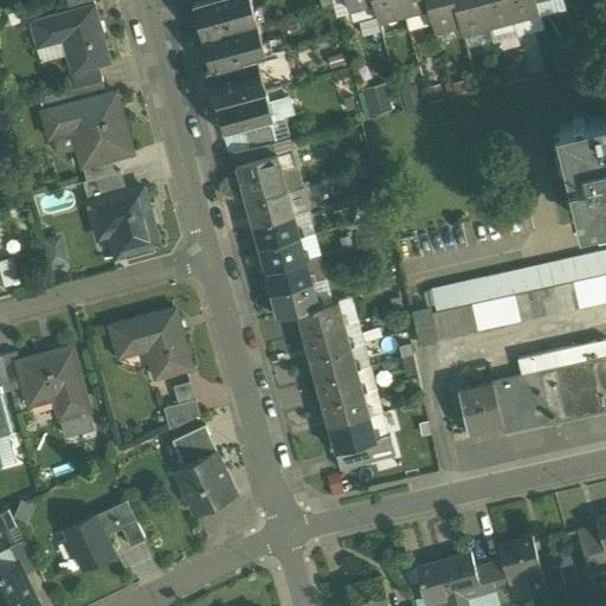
[(94,0),(66,0),(70,11),(95,4),(94,0)]
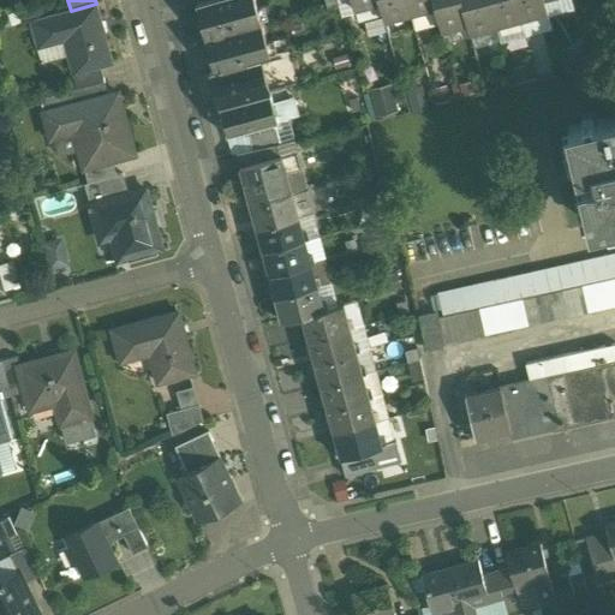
[(209,0),(202,3),(196,4),(206,39),(261,23),(255,0),(209,0)]
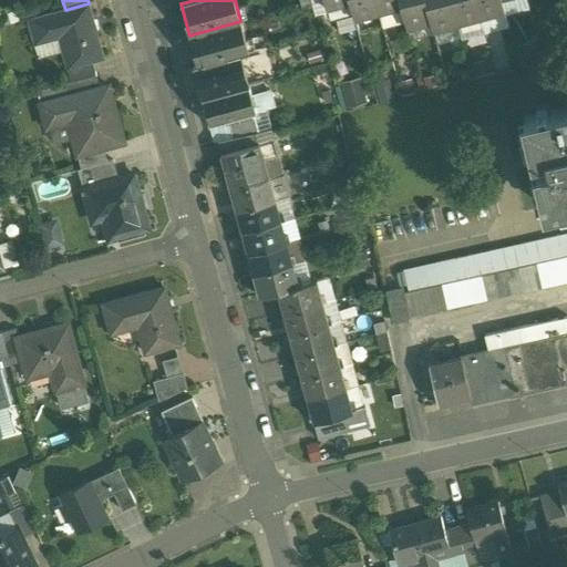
[(323,0),(310,0),(315,17),(328,13),(327,8),(323,0)]
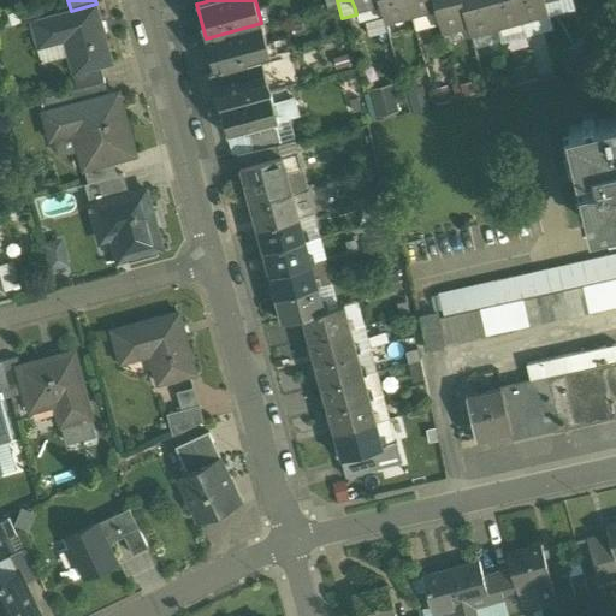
[(410,13),(407,0),(379,0),(380,3),(384,16),(385,21),(410,13)]
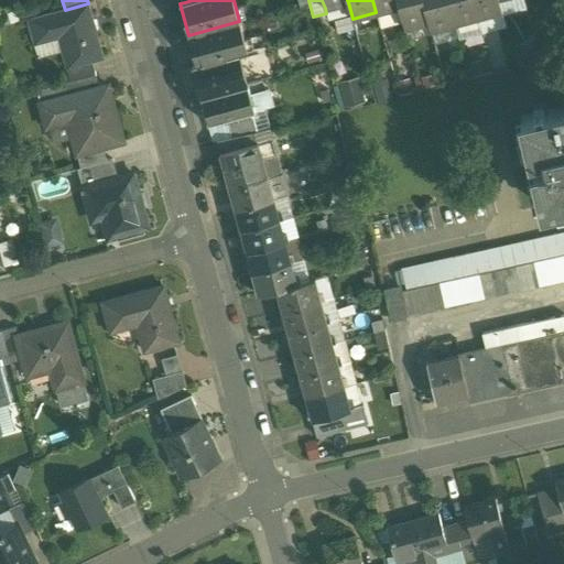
[(372,0),(376,12),(399,7),(400,7),(398,0),(372,0)]
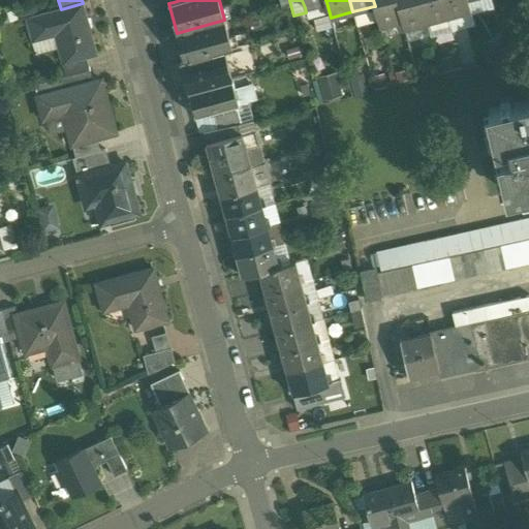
[(373,0),(375,6),(374,6),(378,20),(380,26),(402,20),(396,0),(373,0)]
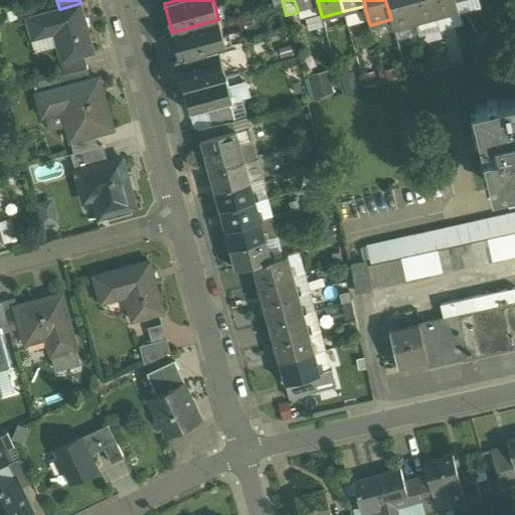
[(414,21),(408,0),(385,0),(391,19),(393,27),(414,21)]
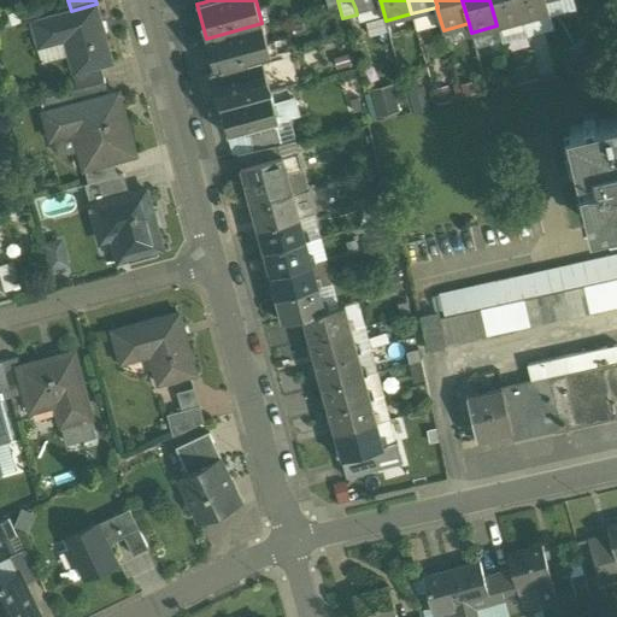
[(517,0),(489,0),(497,25),(522,18),(517,0)]
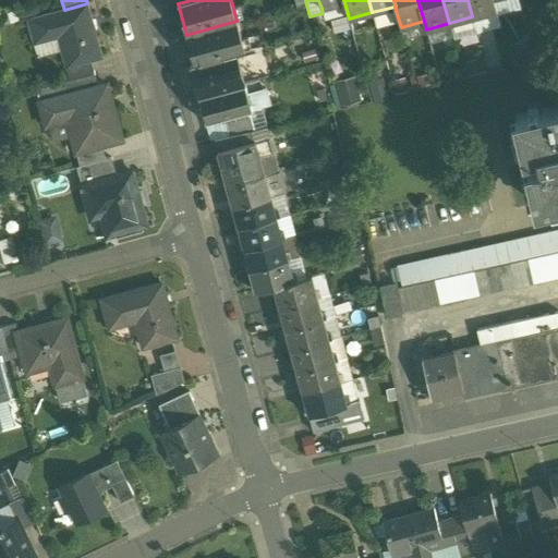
[(468,0),(472,16),(496,11),(493,0),(468,0)]
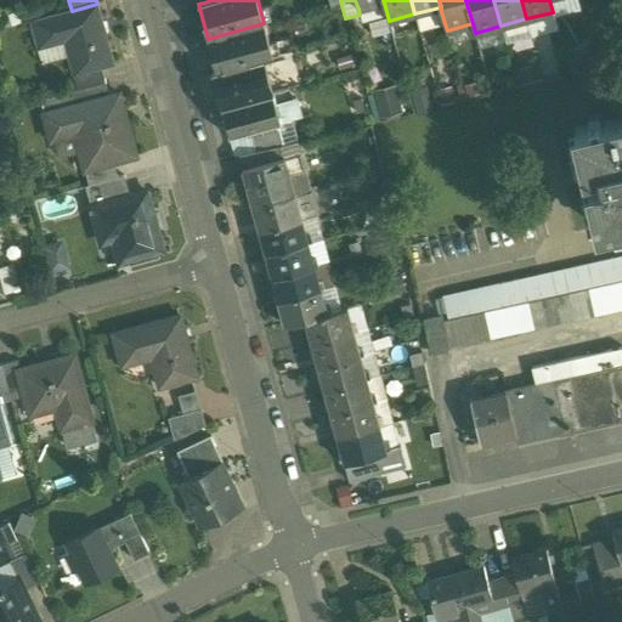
[(384,3),(358,9),(360,15),(362,23),(388,16),(384,3)]
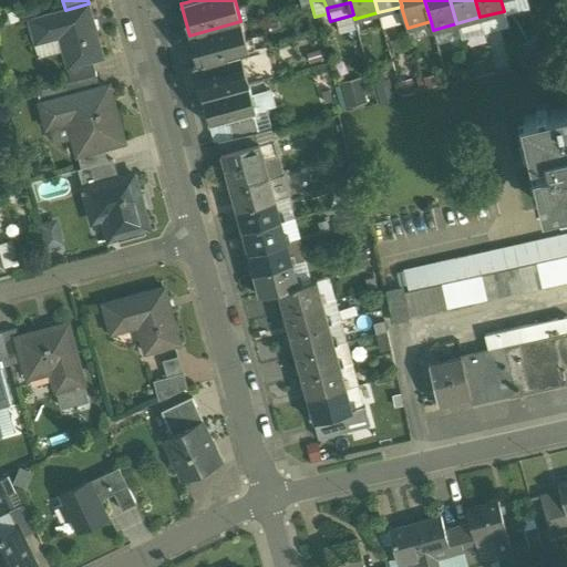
[(65,10),(29,20),(35,45),(59,39),(68,69),(93,62),(104,60),(89,3),(65,10)]
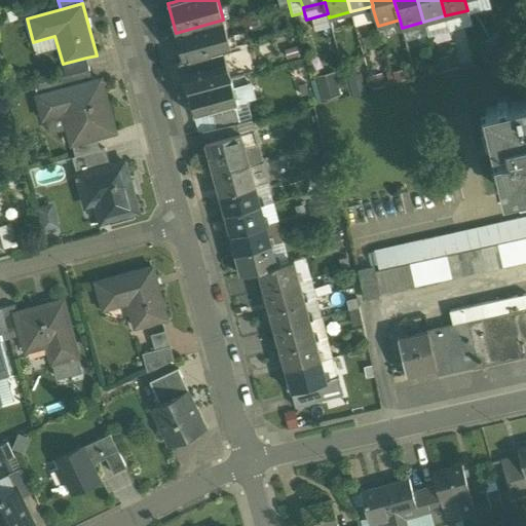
[(372,6),(350,11),(354,26),(376,20),(372,6)]
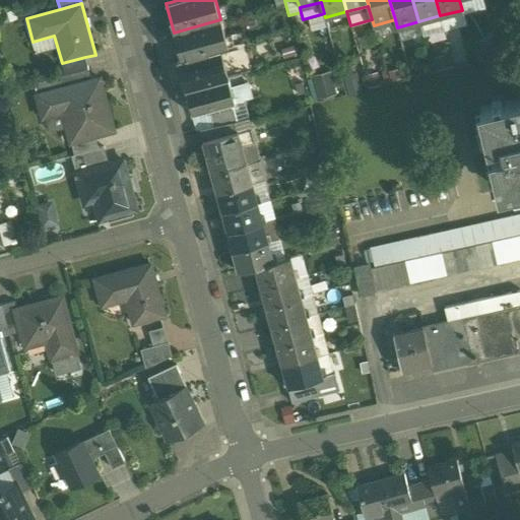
[(220,19),(174,33),(182,61),(220,50),(229,48),(220,19)]
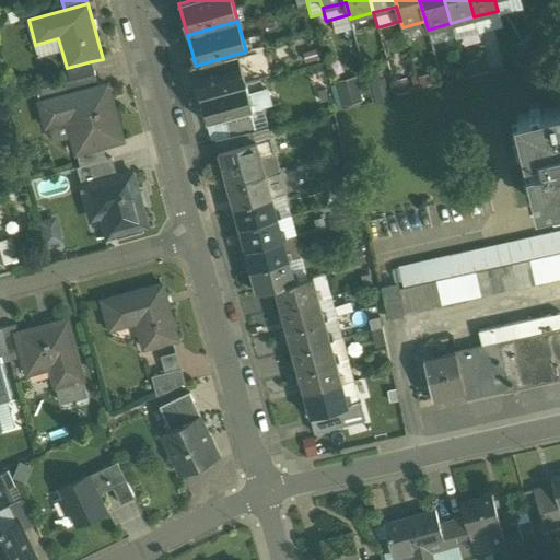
[(196,66),(191,67),(200,97),(246,84),(237,54),(196,66)]
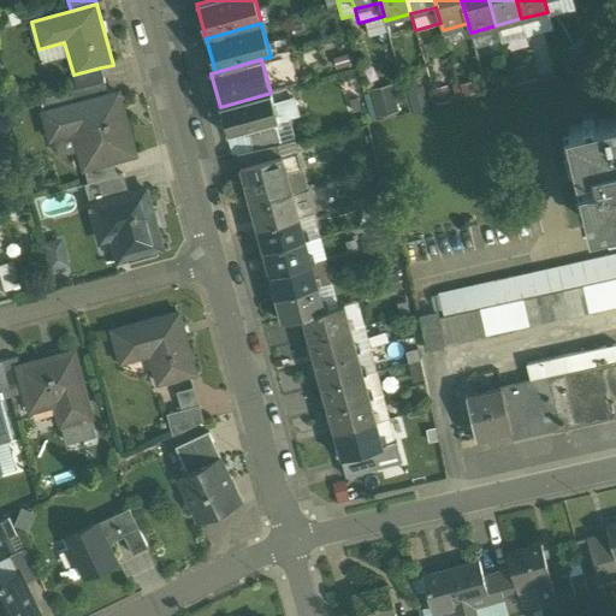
[(101,67),(73,75),(77,89),(105,82),(101,67)]
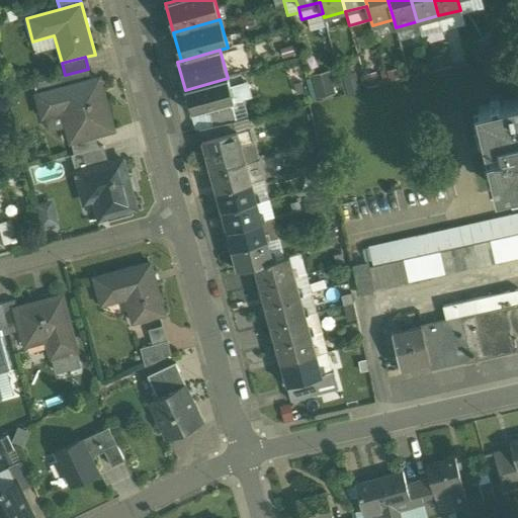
[(88,69),(65,75),(57,77),(60,89),(91,81),(88,69)]
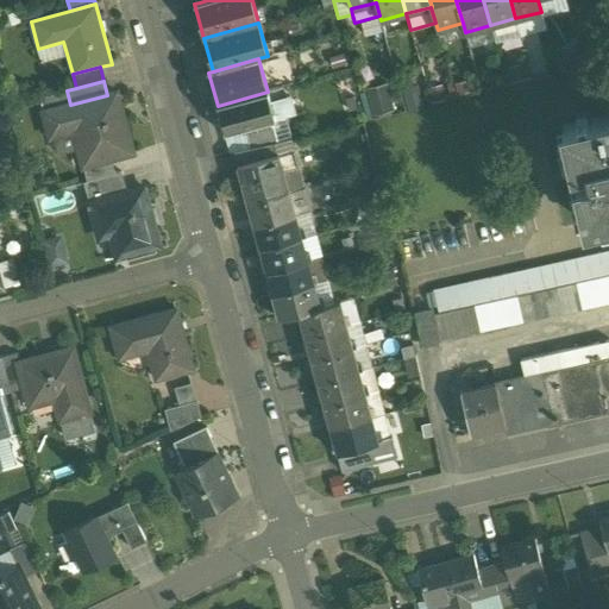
[(268,92),(218,106),(225,133),(239,130),(240,136),(246,133),(274,127),(271,121),(276,120),(268,92)]
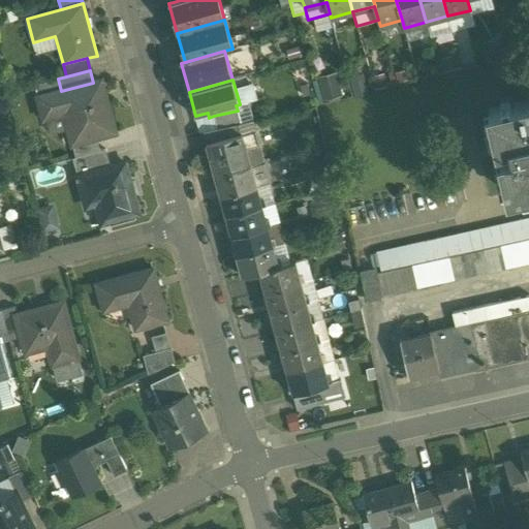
[(61,91),(37,97),(42,120),(63,114),(71,145),(97,138),(116,133),(101,81),(93,83),(61,91)]
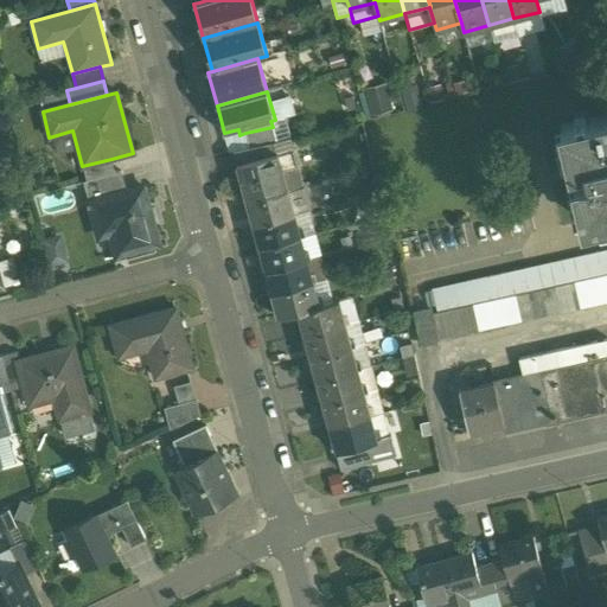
[(606,115),(562,126),(585,221),(606,215),(606,115)]
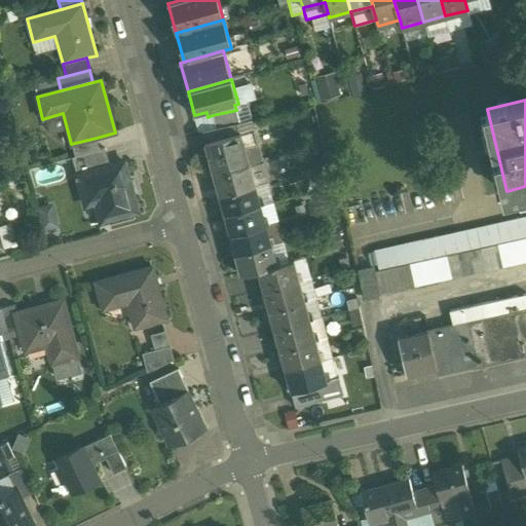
[(236,110),(213,115),(217,128),(236,124),(239,123),(236,110)]
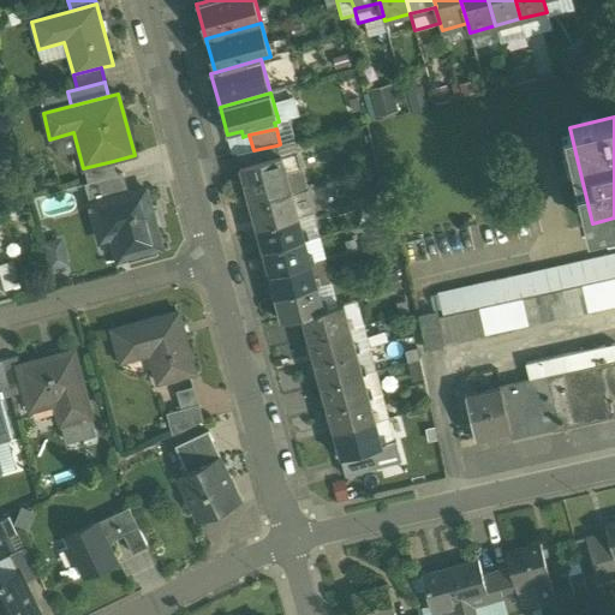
[(254,150),(237,154),(240,167),(279,156),(276,145),(254,150)]
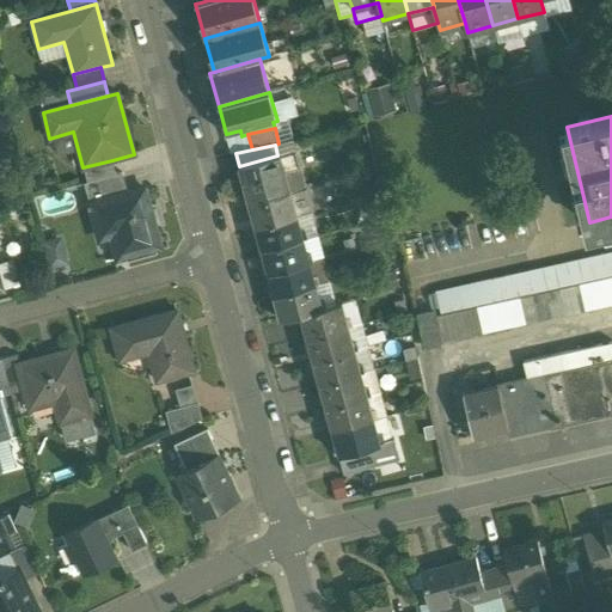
[(297,152),(280,157),(283,167),(289,191),(305,188),(306,187),(297,152)]
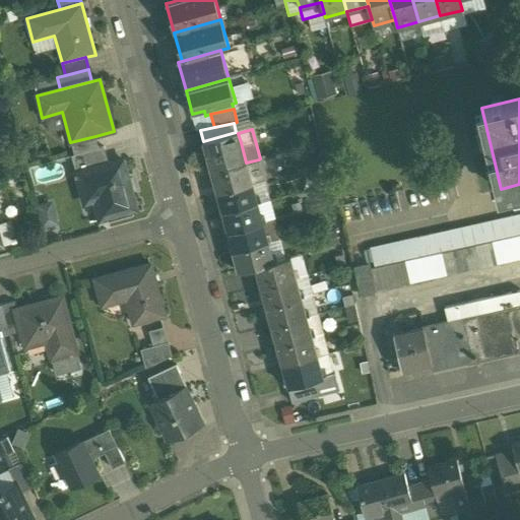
[(236,132),(203,141),(206,152),(241,142),(238,133),(238,132),(236,132)]
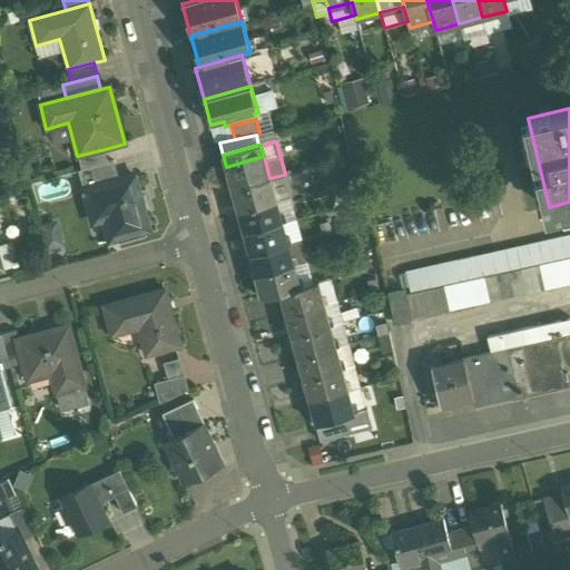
[(105,149),(77,156),(81,170),(108,163),(105,149)]
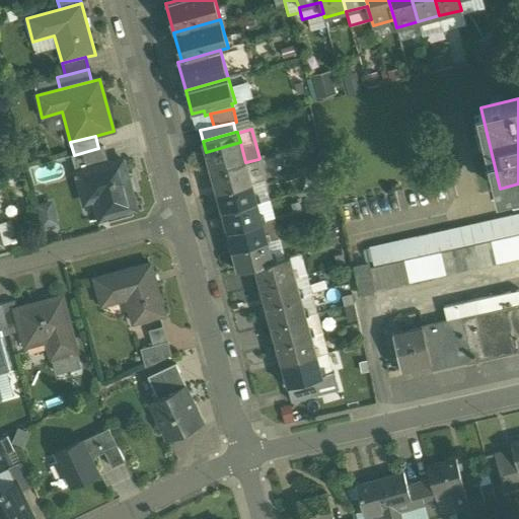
[(240,142),(206,152),(211,172),(245,162),(240,142)]
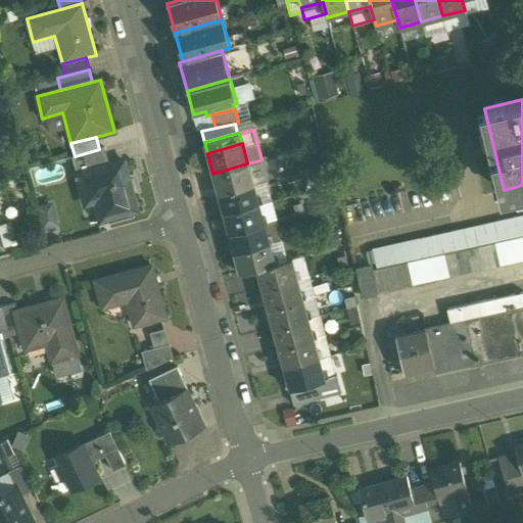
[(75,156),(70,157),(75,171),(106,162),(103,148),(99,149),(75,156)]
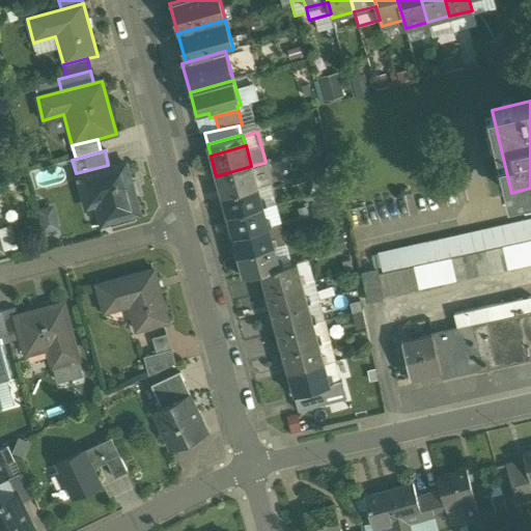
[(264,163),(251,166),(256,187),(270,183),(264,163)]
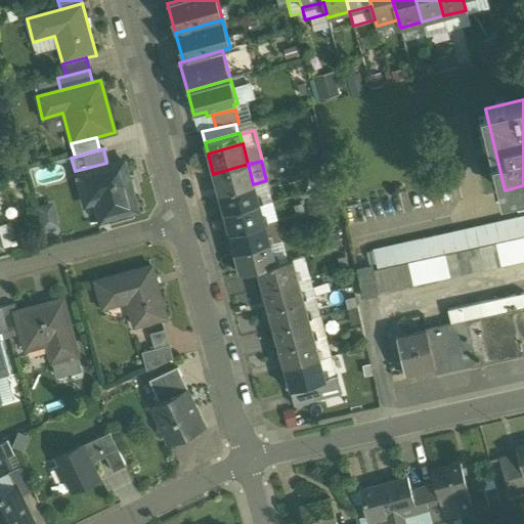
[(124,164),(77,177),(83,198),(93,194),(100,222),(137,213),(124,164)]
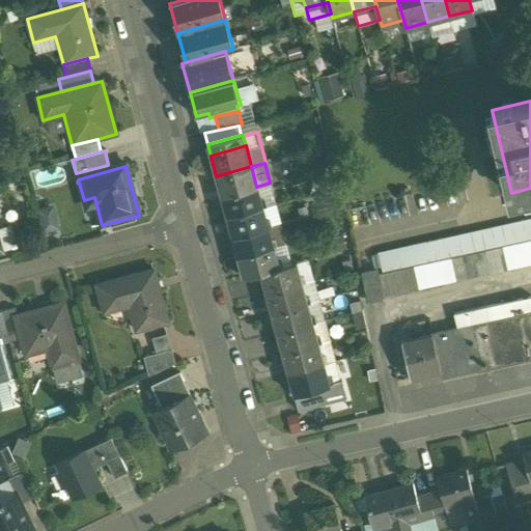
[(251,166),(216,176),(222,196),(256,187),(251,166)]
